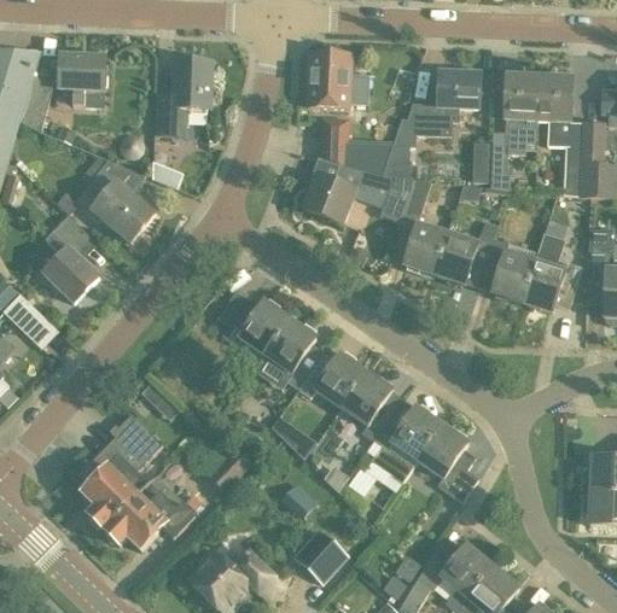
[(0,188),(18,122),(31,74),(38,54),(0,52),(0,188)]
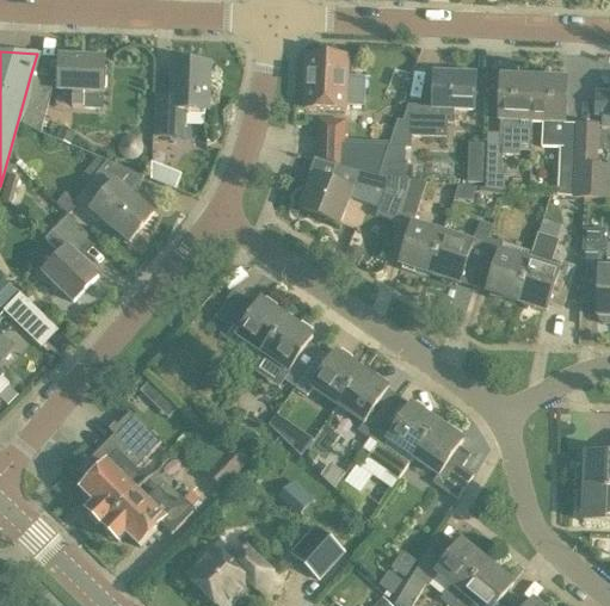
[(363,103),(364,74),(345,73),(346,54),(305,51),(302,105),(344,107),(344,101),(363,103)]
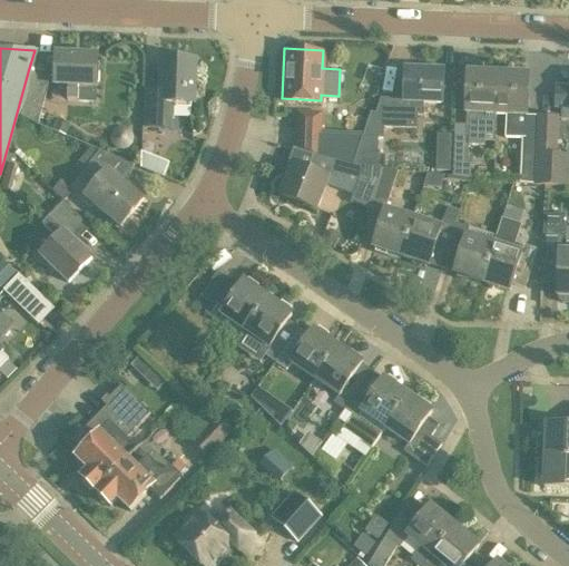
[(92,99),(94,85),(95,52),(54,51),(52,84),(57,84),(57,87),(67,87),(66,97),(92,99)]
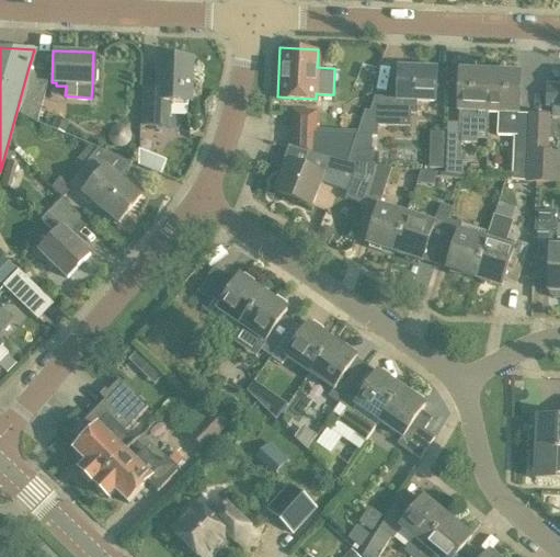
[(190,100),(192,56),(156,54),(155,88),(141,88),(140,121),(155,122),(155,113),(167,113),(168,99),(190,100)]
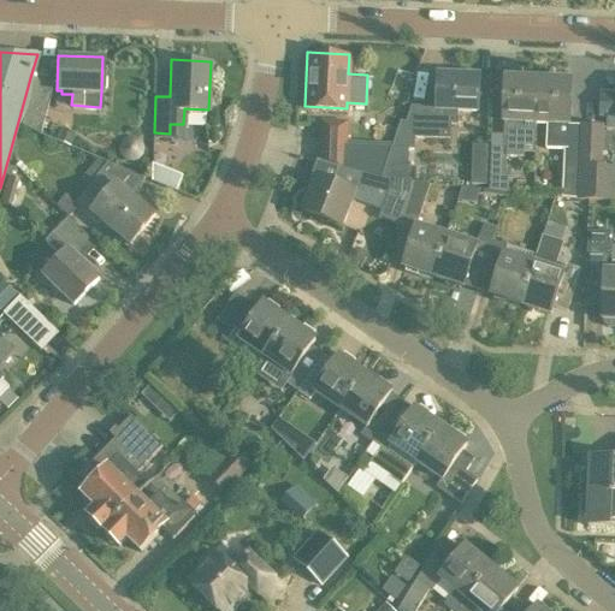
[(31,73),(18,122),(39,130),(52,79),(31,73)]
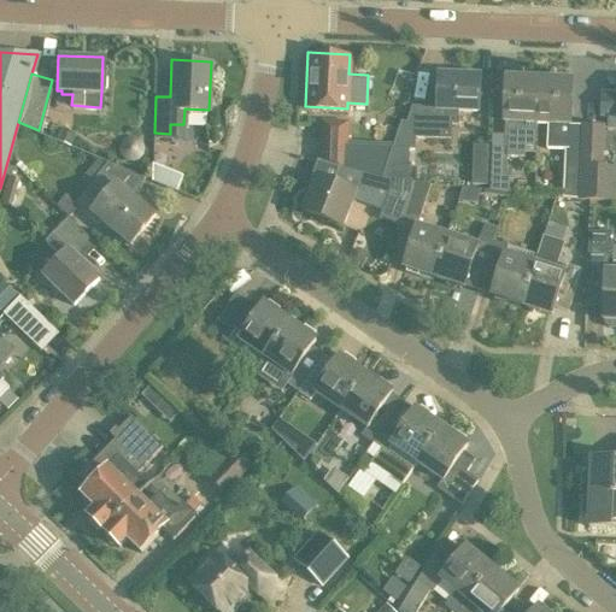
[(436,122),(450,123),(457,123),(457,110),(476,110),(477,75),(438,74),(436,106),(430,106),(430,113),(436,113),(436,122)]
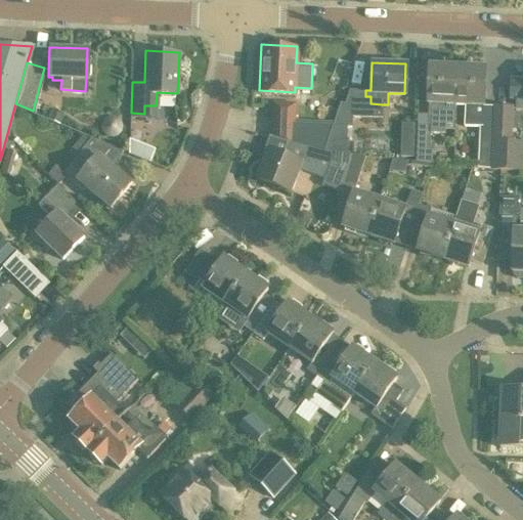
[(455,115),(456,66),(428,65),(426,123),(416,122),(415,159),(428,160),(429,130),(444,130),(444,127),(454,127),(454,115),(455,115)]
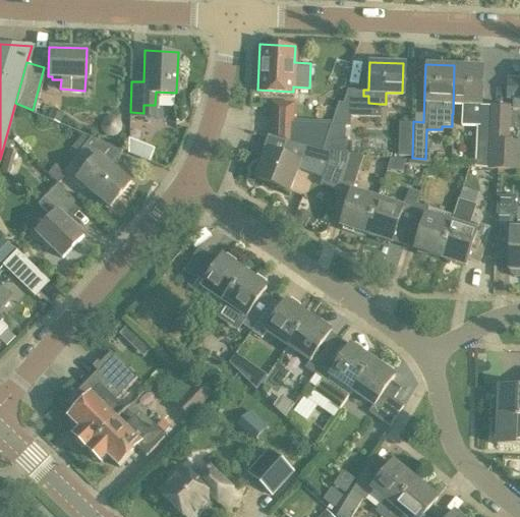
[(460,122),(479,123),(481,65),(454,65),(453,114),(461,114),(460,122)]
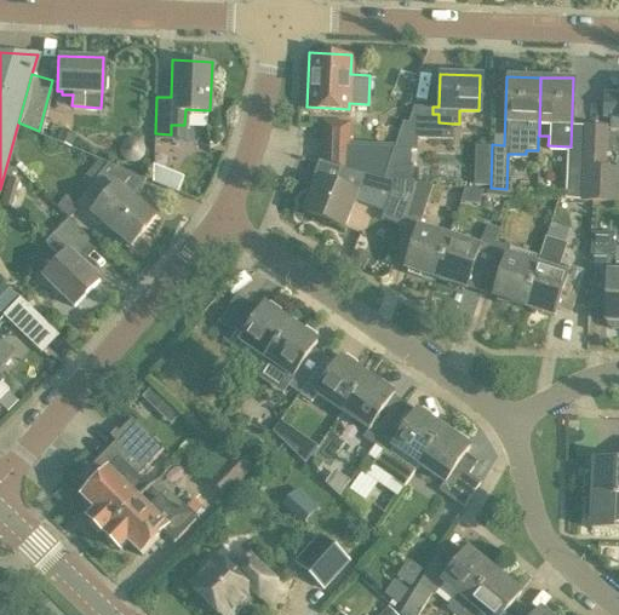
[(618,88),(603,88),(602,114),(618,114),(618,88)]
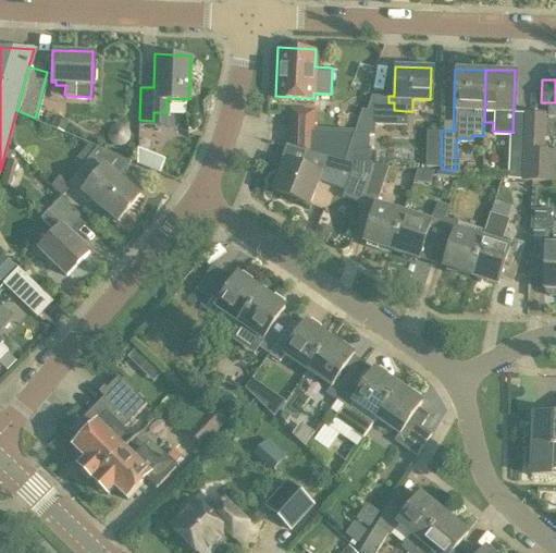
[(388,102),(388,96),(370,95),(366,107),(360,106),(347,147),(342,161),(355,162),(356,160),(366,132),(373,132),(374,121),(406,122),(406,111),(394,110),(394,102),(388,102)]
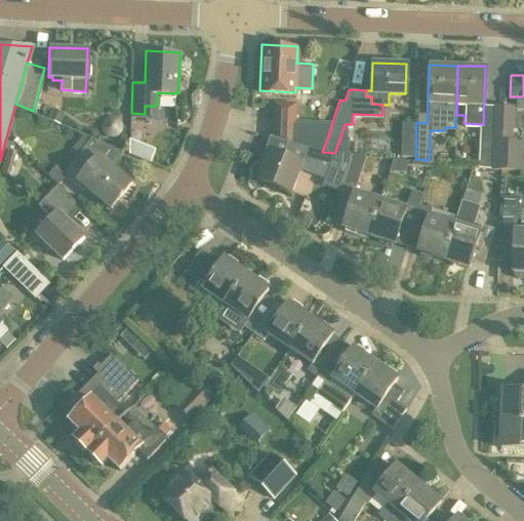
[(293,128),(294,128),(296,101),(274,99),(272,136),(287,142),(292,142),(293,128)]
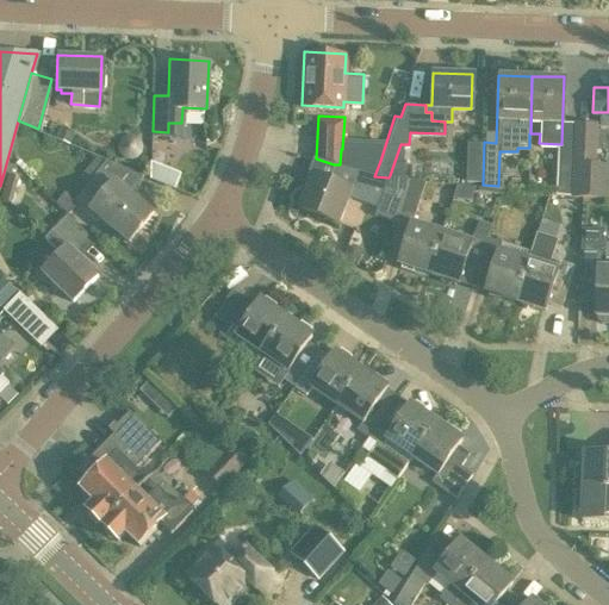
[(571,194),(607,197),(607,195),(608,195),(608,163),(608,162),(595,162),(597,123),(576,122),(575,150),(572,150),(571,194)]
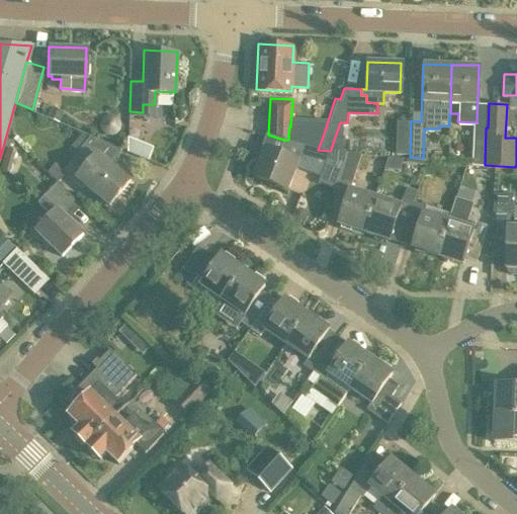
[(51,106),(48,114),(48,115),(58,119),(59,120),(64,109),(63,109),(52,105),(51,106)]
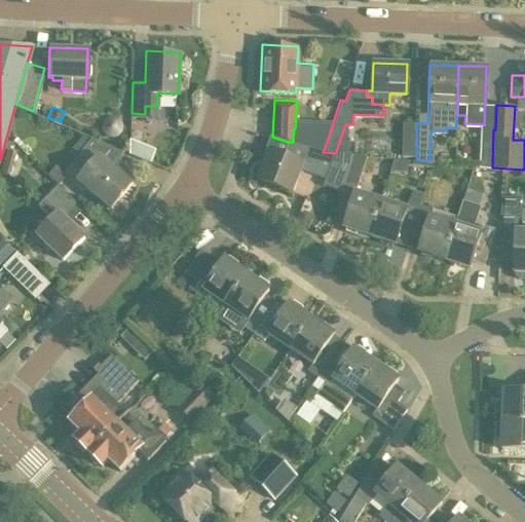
[(415,155),(416,121),(402,120),(401,154),(415,155)]
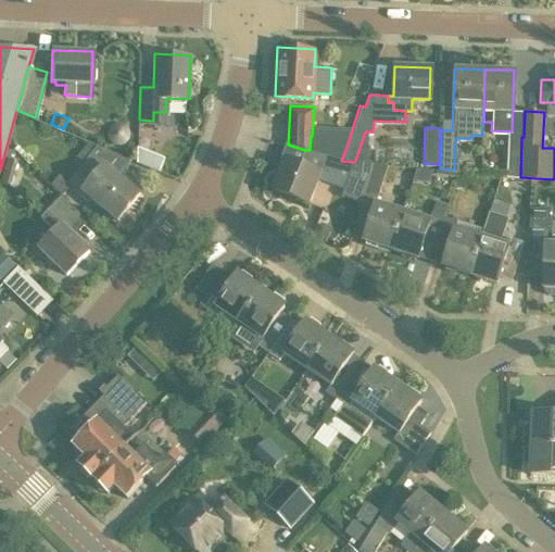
[(521,137),(507,136),(506,175),(520,177),(521,137)]
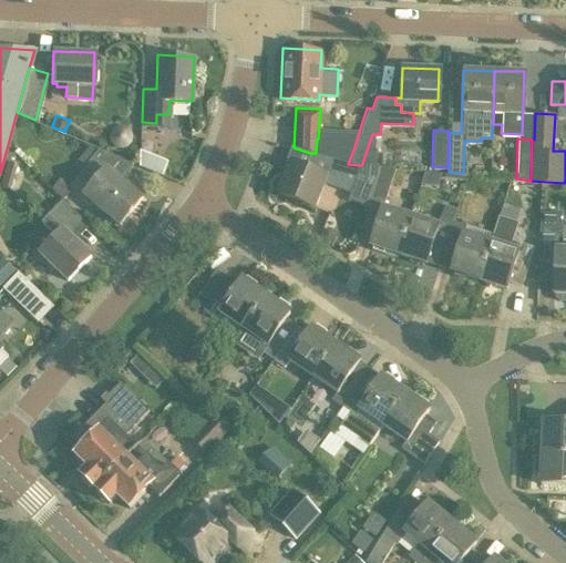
[(96,150),(93,146),(89,143),(76,157),(84,163),(83,164),(98,176),(83,193),(119,223),(141,196),(119,177),(126,159),(99,147),(96,150)]
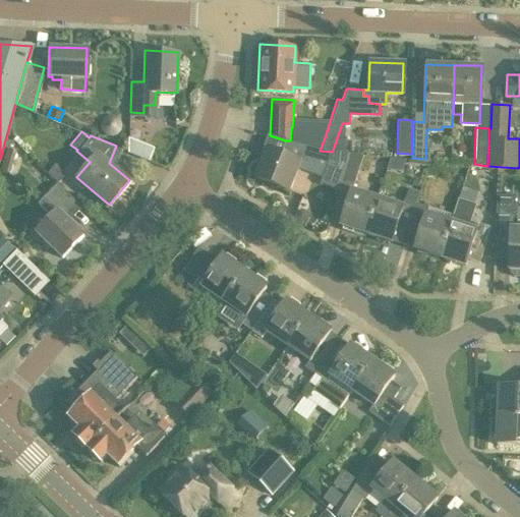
[(149,159),(154,146),(127,135),(127,151),(149,159)]
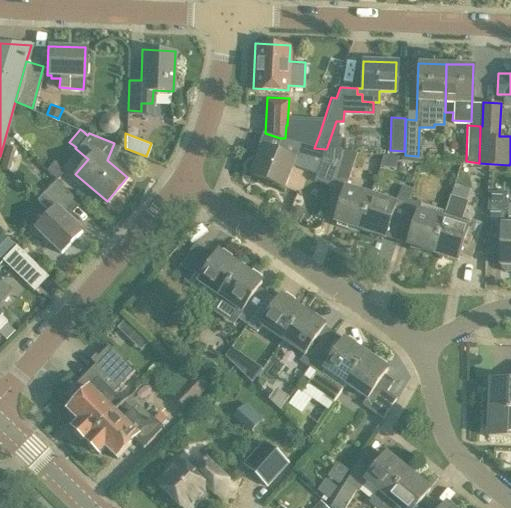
[(314,148),(285,138),(280,138),(275,150),(262,145),(251,174),(284,187),(293,163),(316,172),(314,178),(334,185),(345,148),(327,147),(326,149),(314,148)]
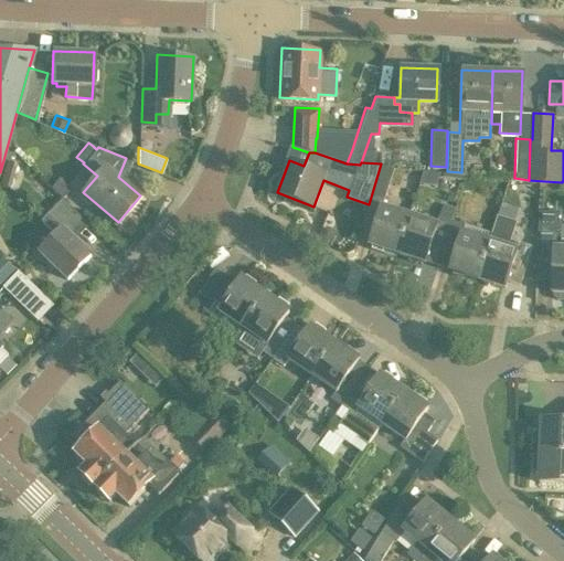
[(398,253),(410,215),(381,207),(394,165),(381,163),(369,204),(361,228),(374,231),(371,244),(398,253)]
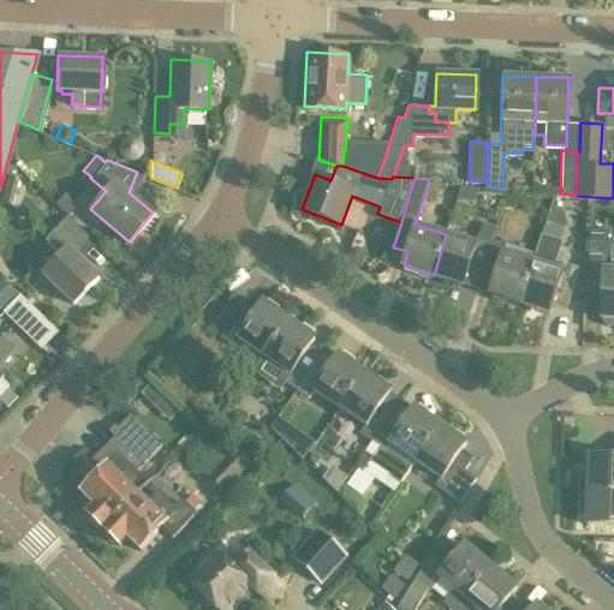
[(459,197),(477,196),(477,181),(459,183),(459,197)]
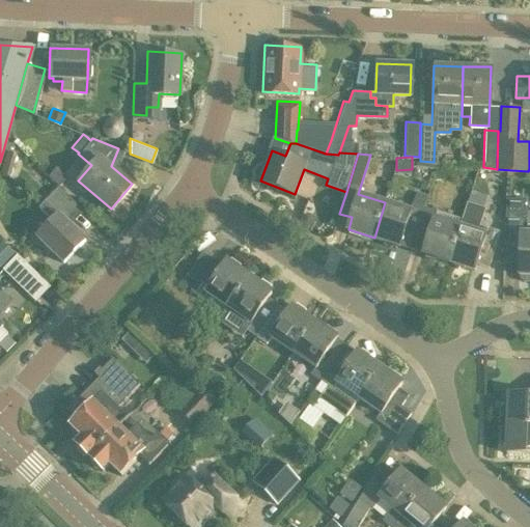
[(48,174),(50,176),(59,184),(67,173),(56,164),(48,174)]
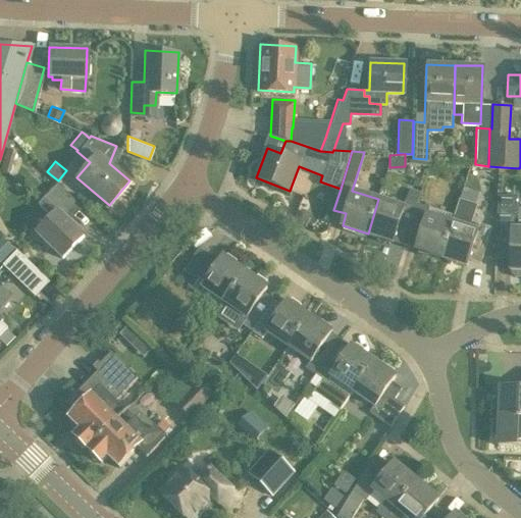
[(60,257),(82,235),(60,213),(73,200),(56,183),(36,204),(49,217),(35,231),(60,257)]
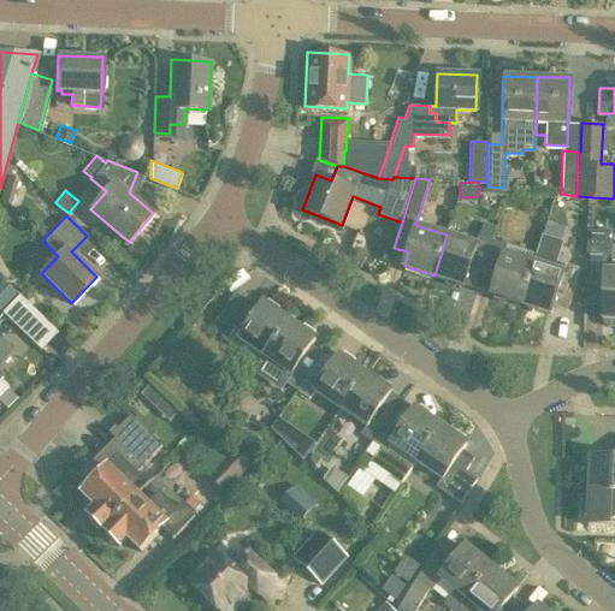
[(483,276),(494,241),(491,239),(496,224),(484,220),(475,243),(447,235),(435,276),(465,285),(469,271),(483,276)]
